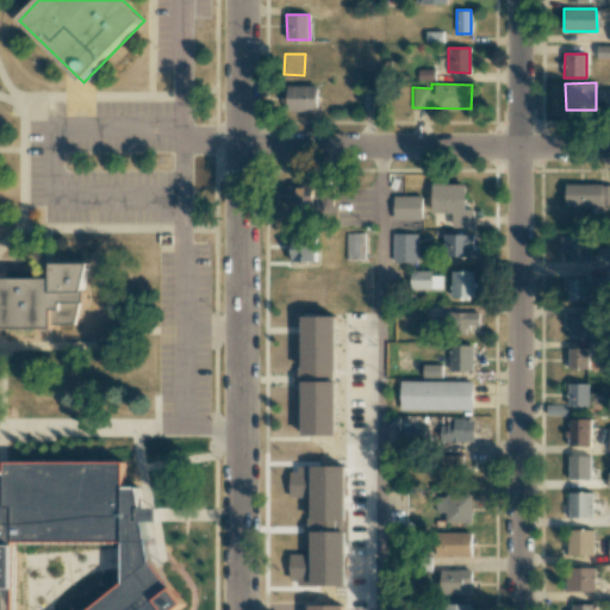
[(286,86),(287,112),(317,112),(317,86),(286,86)]
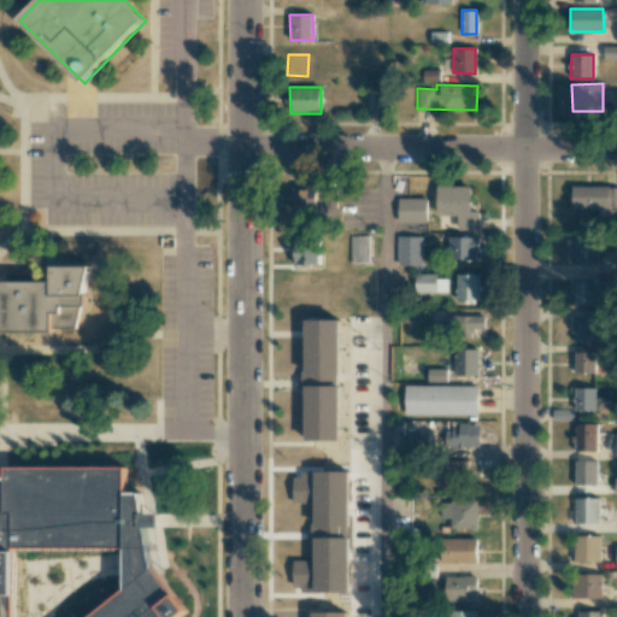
[(616,113),(616,92),(606,92),(606,112),(616,113)]
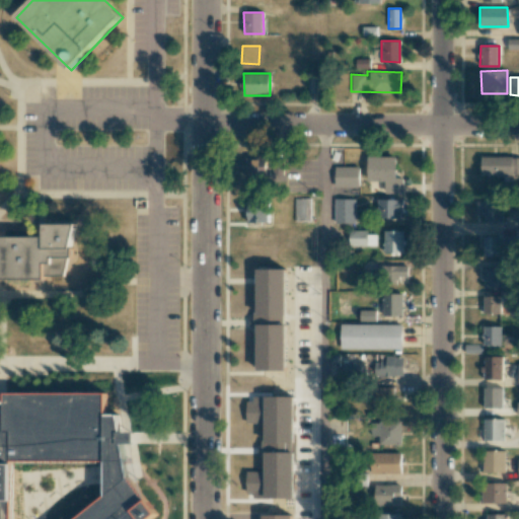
[(518,156),(482,156),(480,174),(518,174),(518,156)]
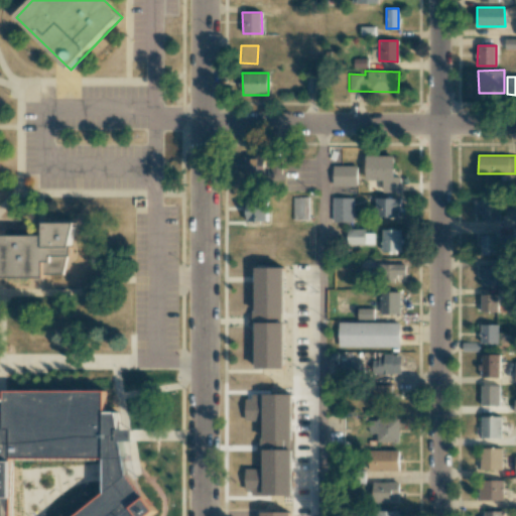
[(276,174),(276,166),(273,166),(274,157),(244,156),(243,173),(276,174)]
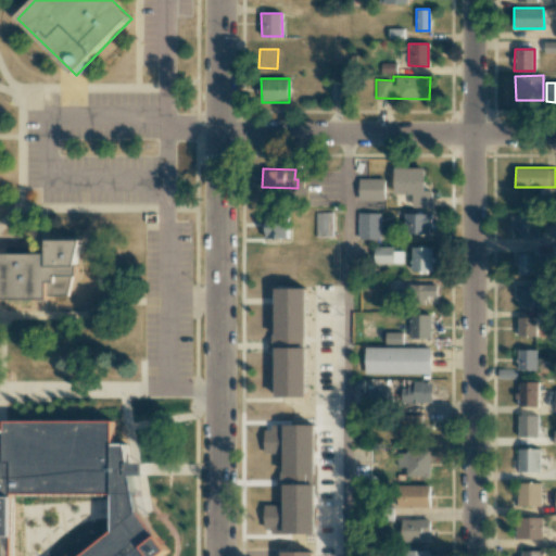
[(432,207),(432,190),(424,190),(424,168),(393,168),(393,193),(412,194),(412,207),(432,207)]
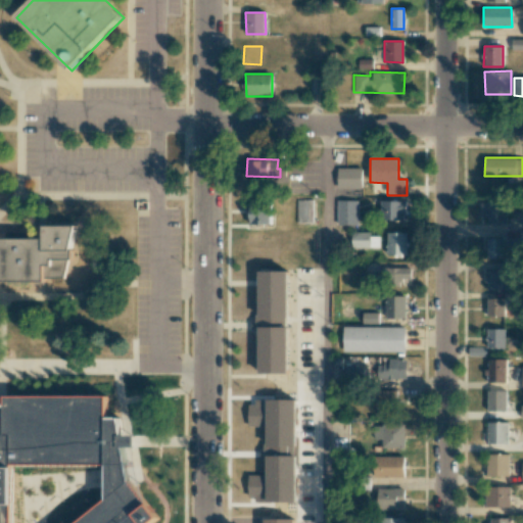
[(362,169),(337,168),(337,188),(362,188),(362,169)]
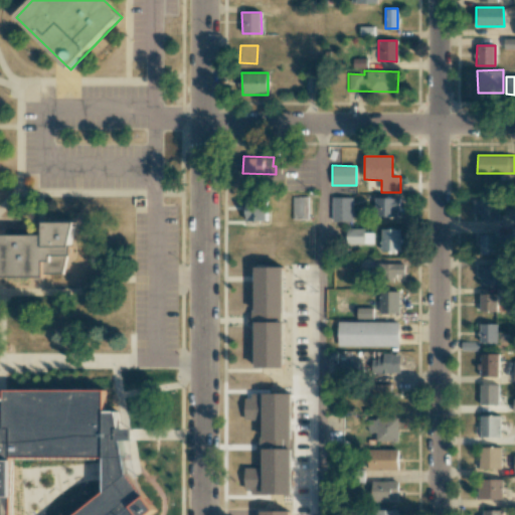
[(267,221),(267,196),(245,197),(246,221),(267,221)]
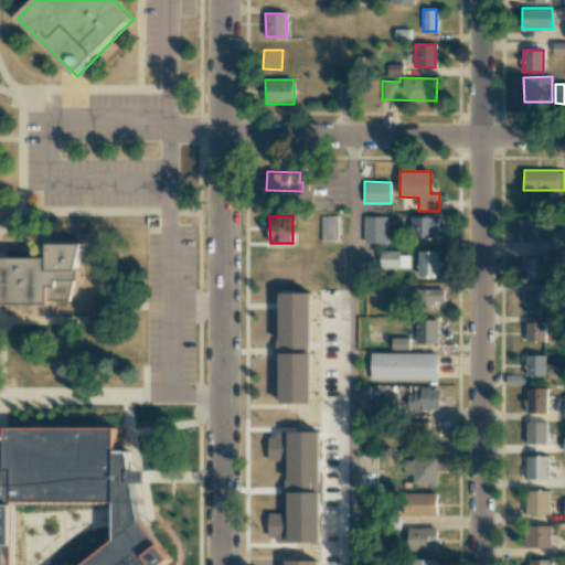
[(337,215),(319,216),(320,242),(338,241),(337,215)]
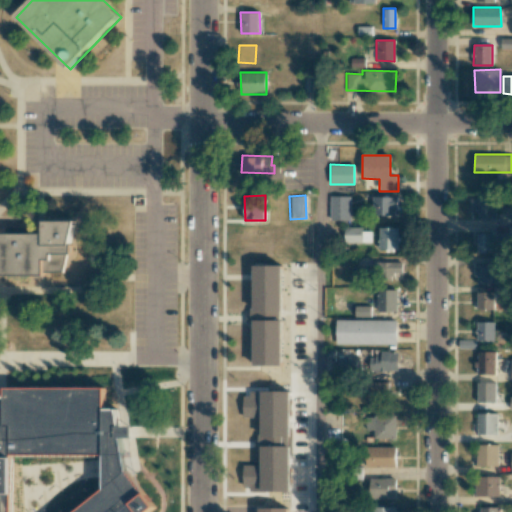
[(350,220),(350,196),(330,196),(330,220),(350,220)]
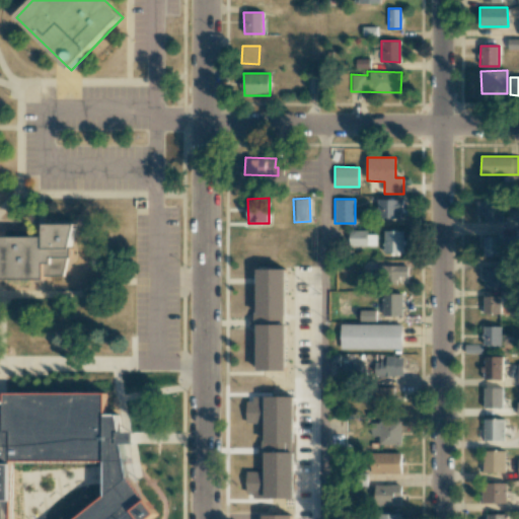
[(401,199),(376,200),(377,218),(401,218),(401,199)]
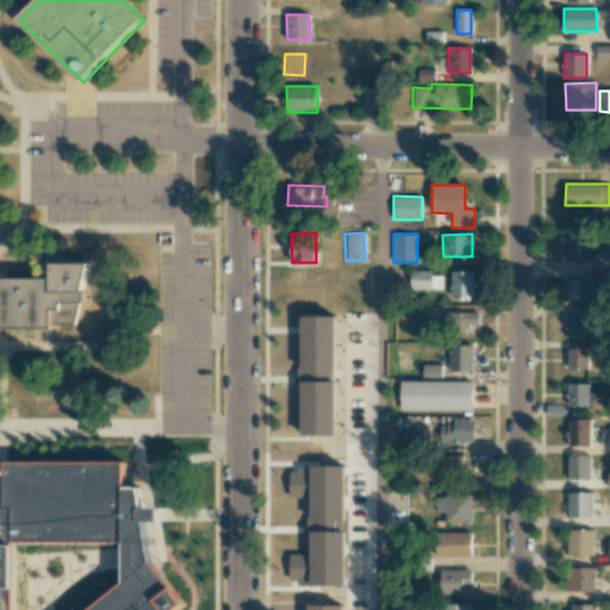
[(591,261),(590,235),(560,236),(561,250),(568,250),(568,261),(591,261)]
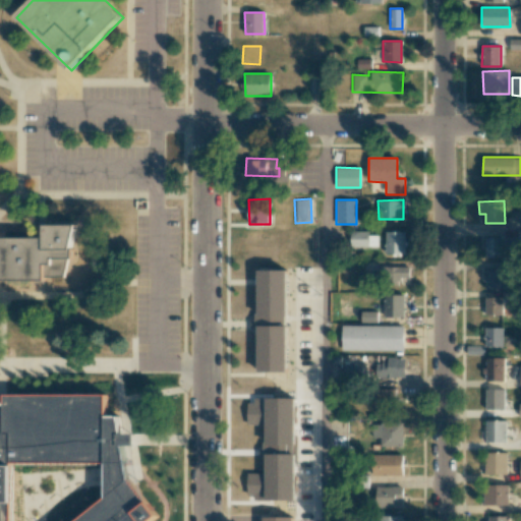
[(0,241),(47,241),(47,227),(77,227),(70,252),(74,252),(74,261),(67,261),(66,279),(46,278),(45,284),(41,283),(0,282),(0,241)]
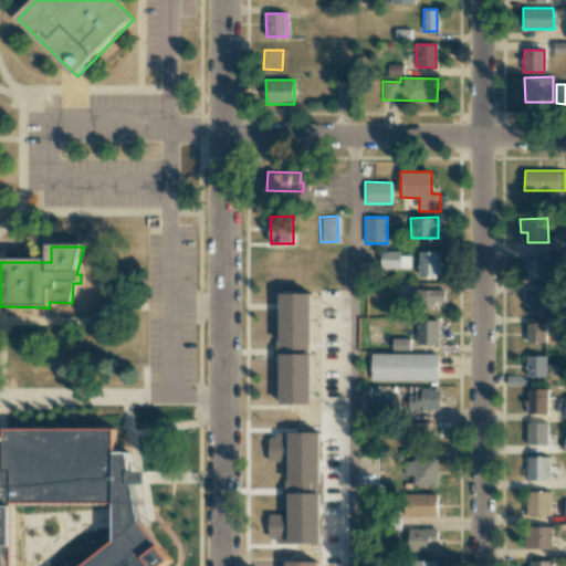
[(410,255),(400,255),(400,251),(380,251),(380,268),(410,268),(410,255)]
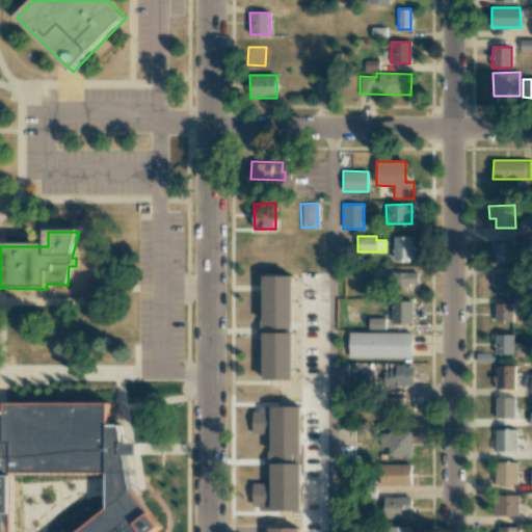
[(393,260),(414,259),(414,237),(393,237),(393,260)]
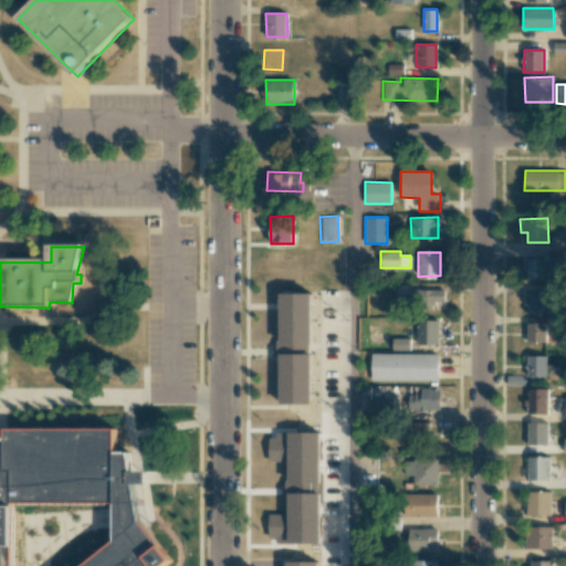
[(559,259),(527,259),(527,280),(559,280),(559,259)]
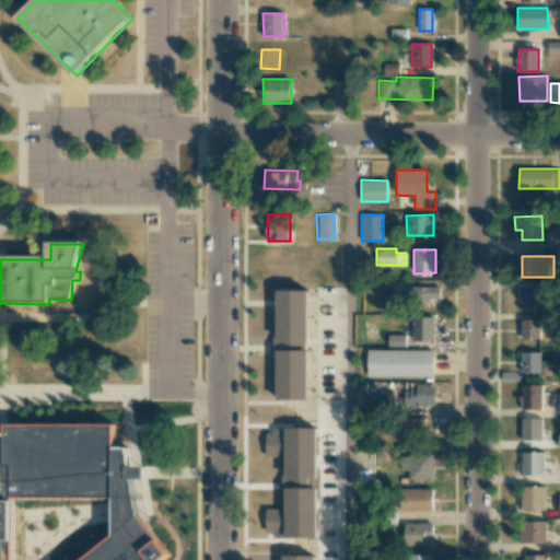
[(440,287),(405,287),(405,305),(429,305),(429,299),(440,299),(440,287)]
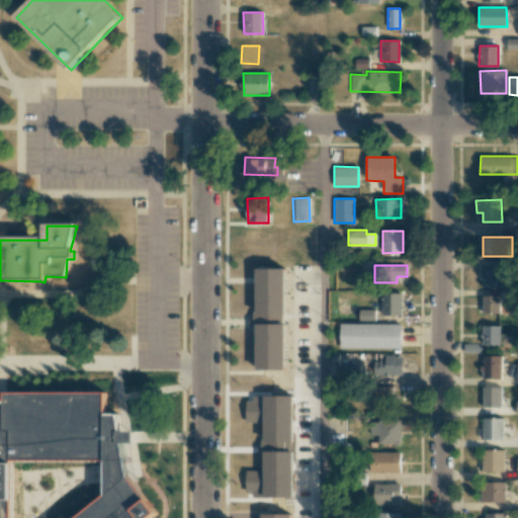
[(285,269),(256,268),(255,327),(257,327),(256,369),(285,370),(285,269)]
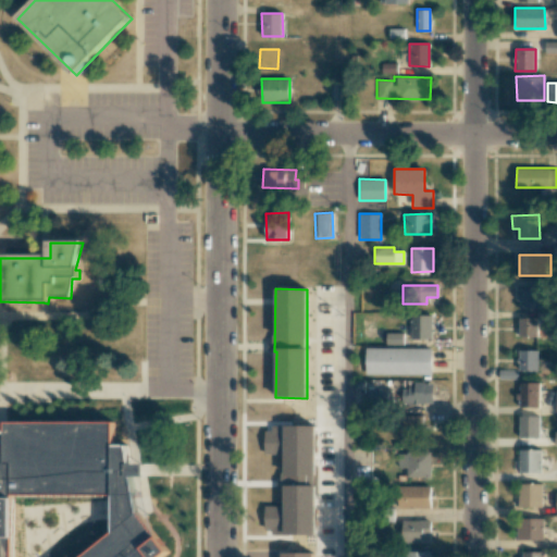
[(519,309),(539,308),(539,288),(519,288),(519,309)]
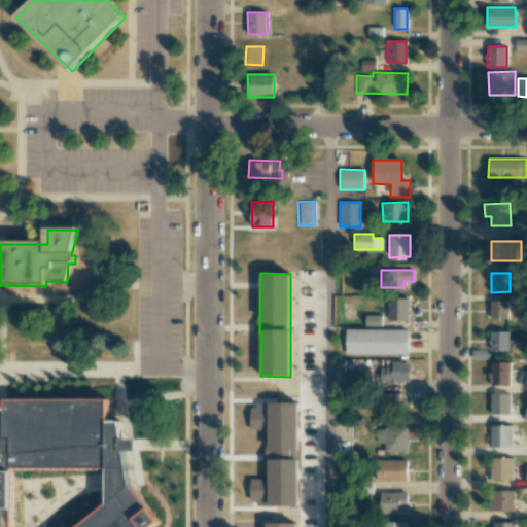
[(408,321),(409,299),(389,297),(388,320),(408,321)]
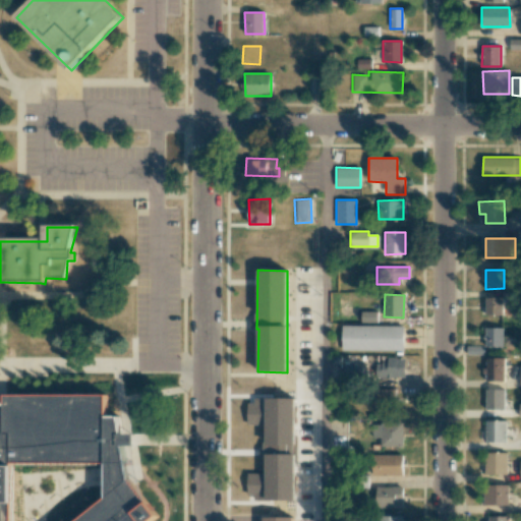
[(485,314),(502,315),(503,298),(485,297),(485,314)]
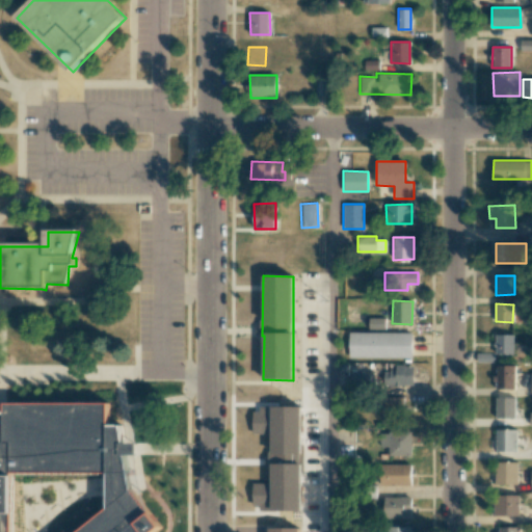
[(384,318),(368,318),(368,329),(384,329),(384,318)]
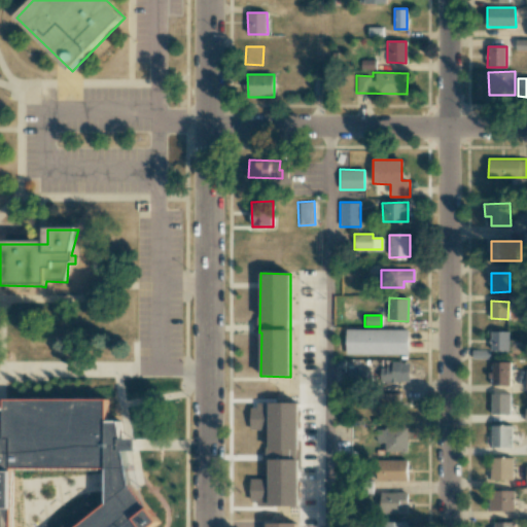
[(345,354),(408,355),(408,329),(345,329),(345,354)]
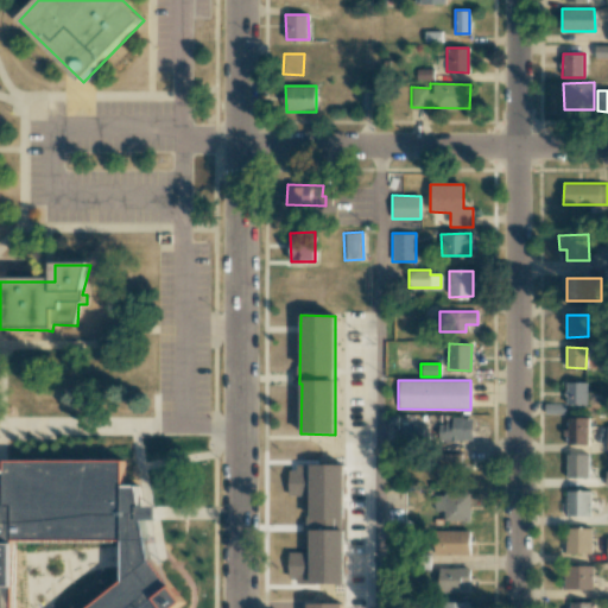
[(587,405),(587,382),(567,382),(565,405),(587,405)]
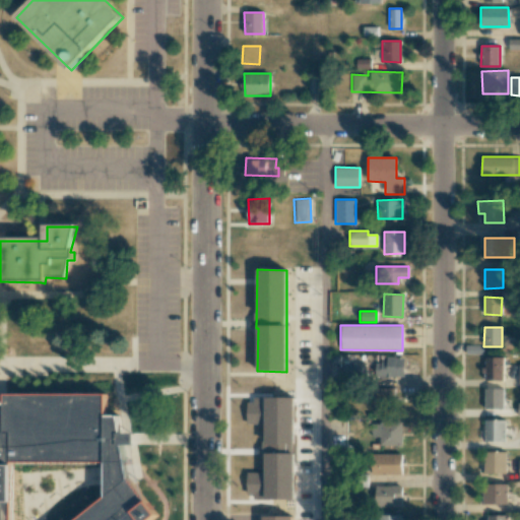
[(403,377),(404,358),(385,356),(385,363),(375,363),(375,376),(403,377)]
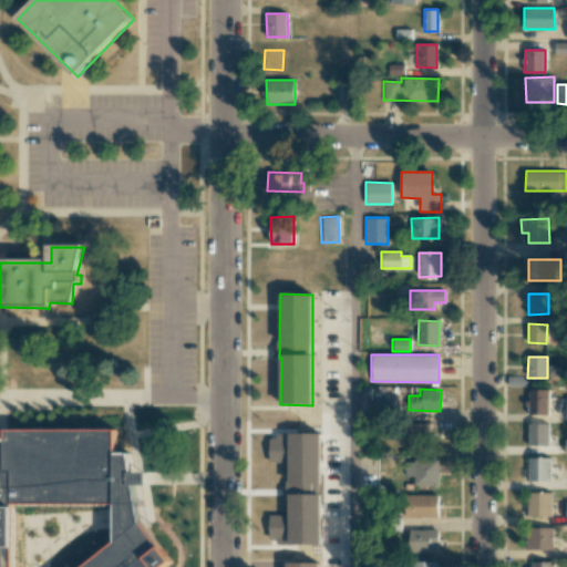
[(548,389),(528,390),(529,415),(548,415),(548,389)]
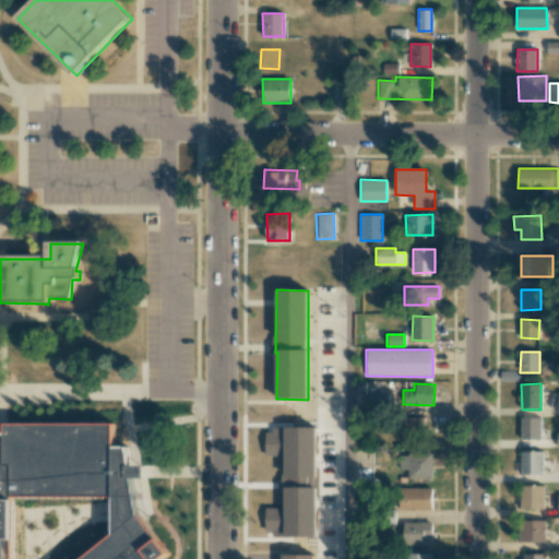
[(393,390),(369,391),(370,403),(393,402),(393,390)]
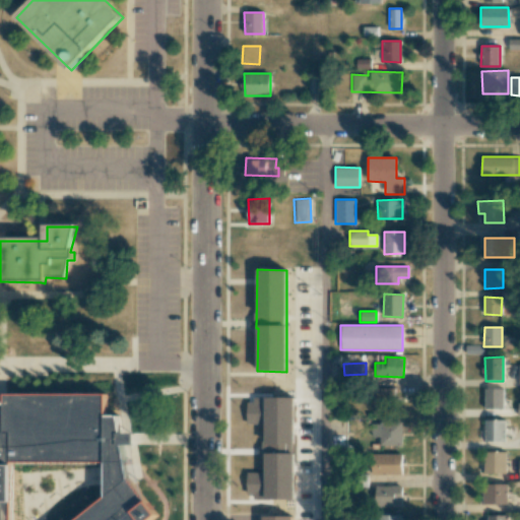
[(374,401),(394,401),(395,389),(374,388),(374,401)]
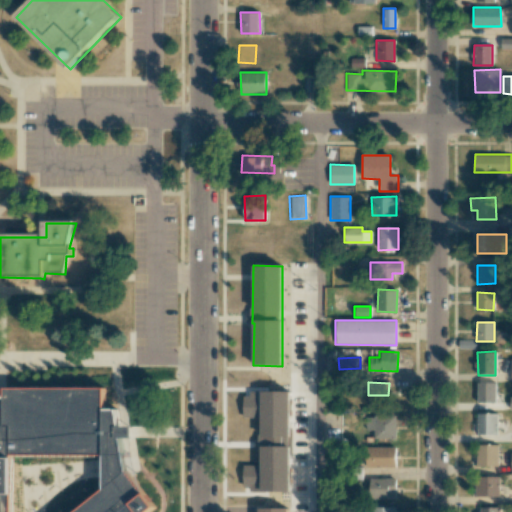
[(477,403),(495,402),(495,382),(477,383),(477,403)]
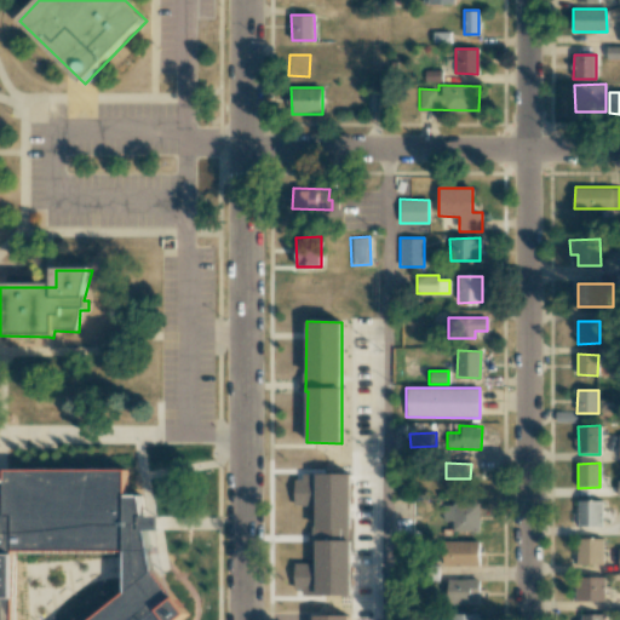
[(0,619),(179,619),(190,612),(159,570),(144,493),(130,492),(130,466),(9,466),(9,475),(0,475),(0,619)]
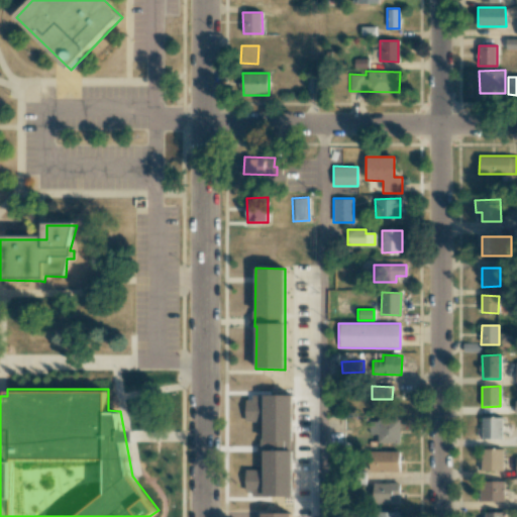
[(304,392),(287,393),(287,411),(305,410),(304,392)]
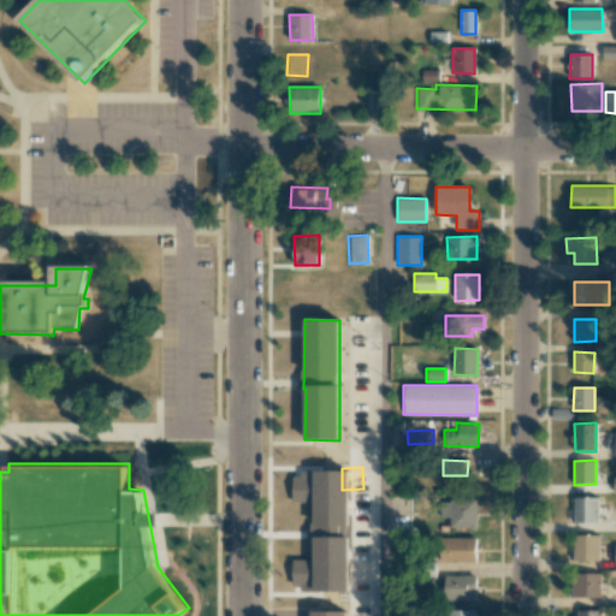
[(291,528),(332,528),(332,497),(291,496),(291,528)]
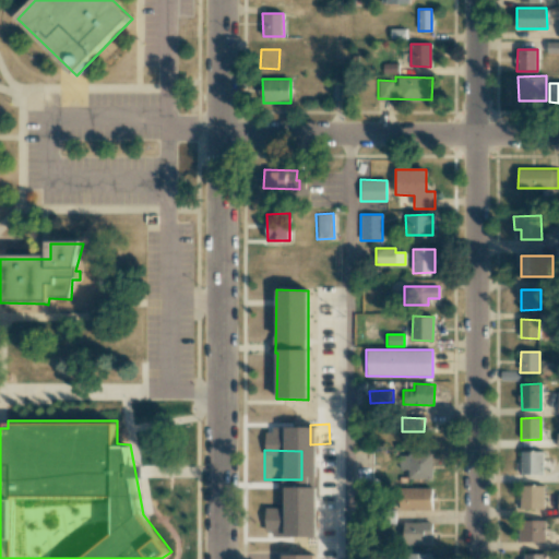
[(406,478),(431,479),(432,452),(407,452),(406,478)]
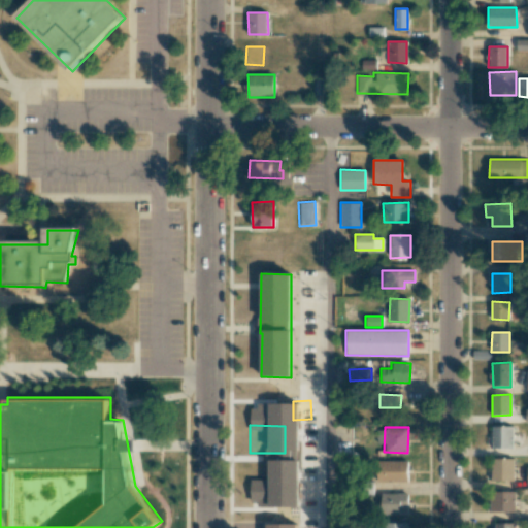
[(492,448),(514,448),(514,427),(492,427),(492,448)]
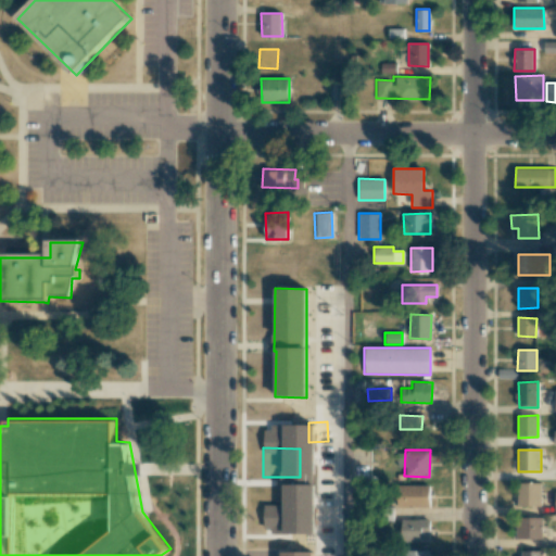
[(291,509),(290,482),(264,483),(265,509),(291,509)]
